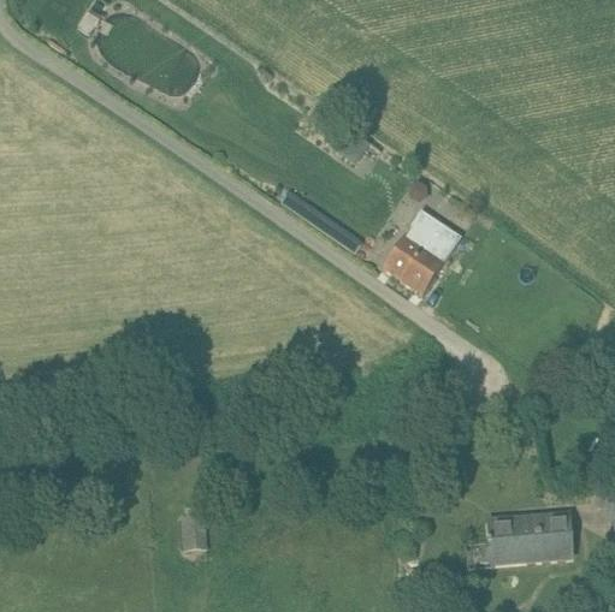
[(354,131),(339,153),(355,165),(371,143),(354,131)]
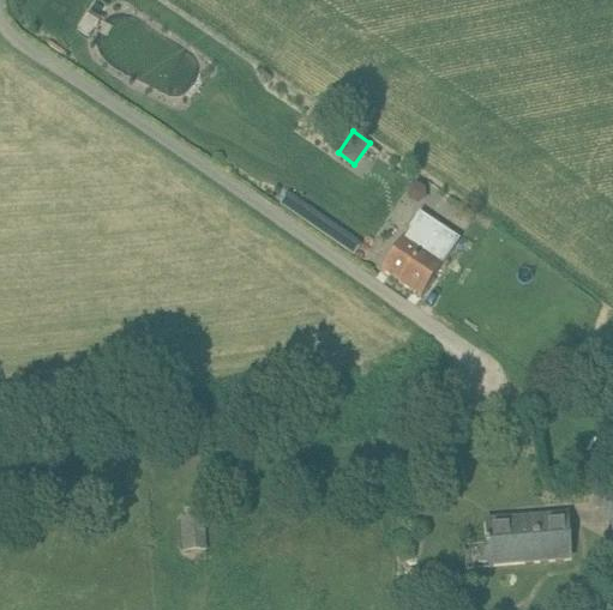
[(281,201),(284,204),(324,231),(355,252),(364,241),(289,189),(281,201)]
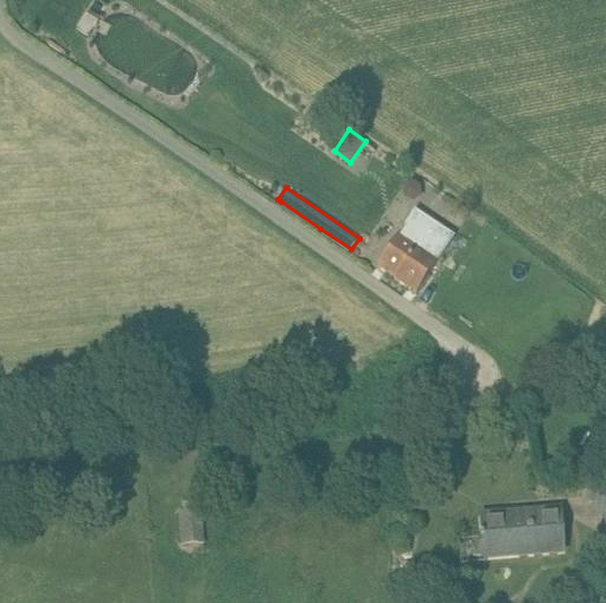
[(377,264),(416,290),(457,231),(455,230),(438,220),(416,207),(401,231),(377,264)]
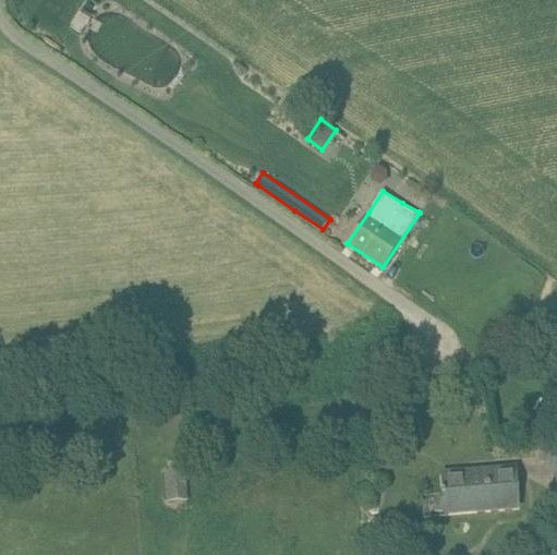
[(556,443),(542,445),(543,458),(552,458),(553,471),(556,470),(556,443)]
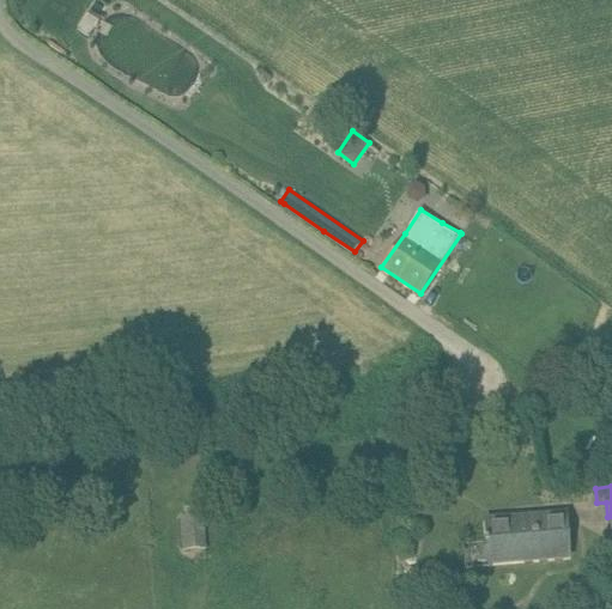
[(488,536),(485,536),(485,541),(489,540),(490,560),(570,554),(567,512),(486,518),(488,536)]
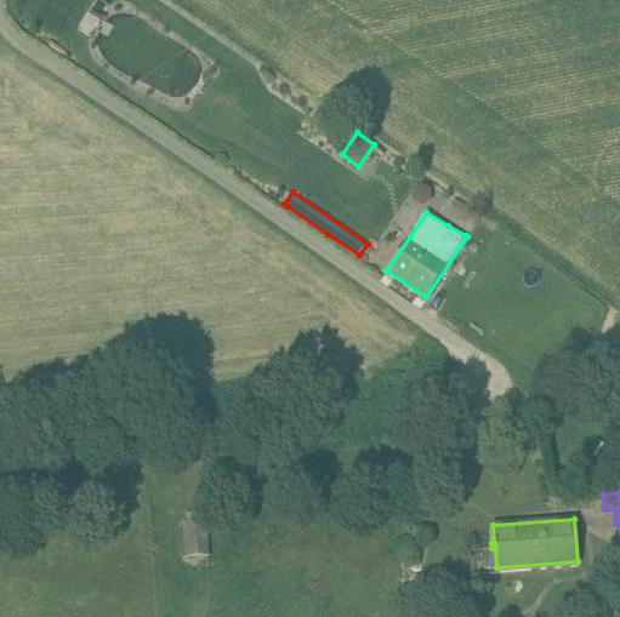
[(181,525),(183,558),(206,556),(204,523),(181,525)]
